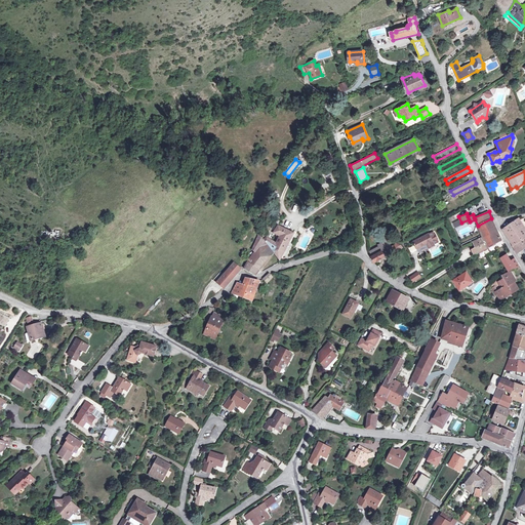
[(479,229),(483,237),(473,242),(476,247),(472,249),(474,253),(477,251),(478,251),(487,247),(488,246),(501,240),(491,218),(478,226),(479,229)]
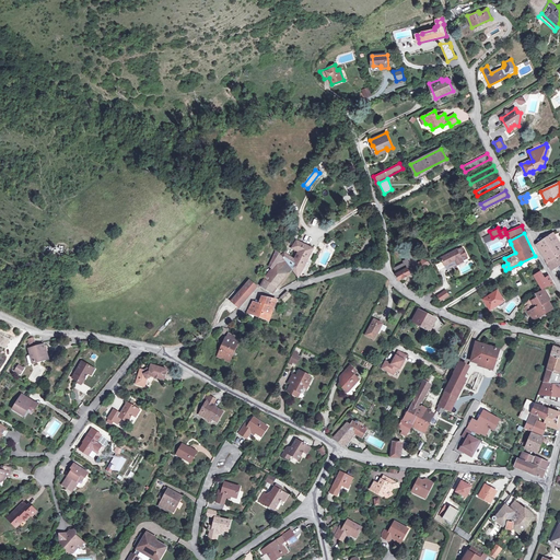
[(559,243),(553,233),(536,245),(548,261),(547,261),(551,269),(559,264),(559,243)]
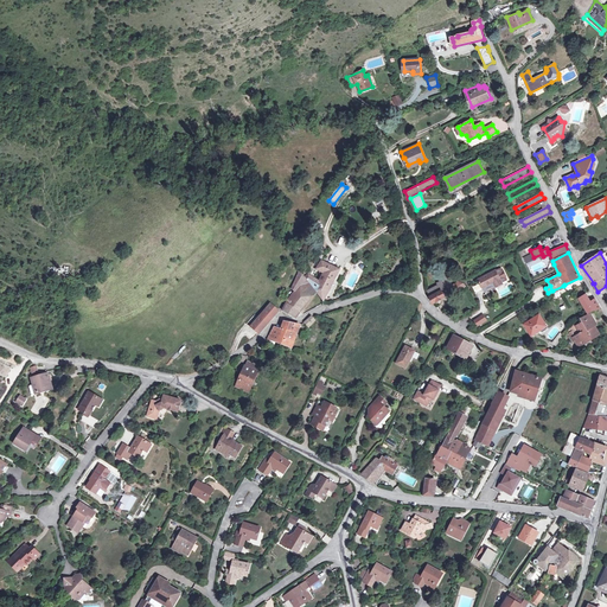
[(317,269),(325,274),(320,283),(308,275),(305,279),(299,272),(292,289),(295,292),(287,302),(283,311),(293,318),(305,304),(307,305),(315,292),(323,301),(338,270),(321,262),(318,268),(317,269)]
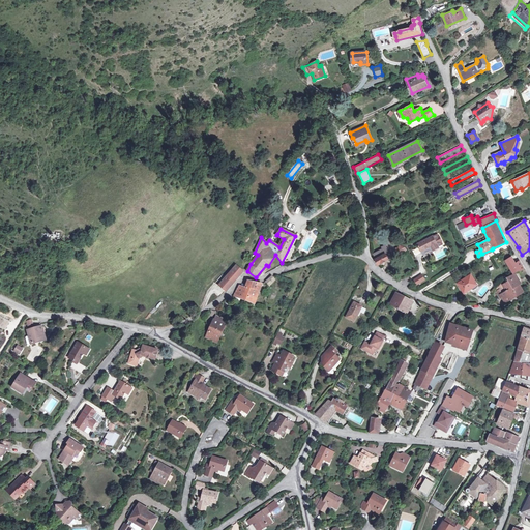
[(433,249),(438,246),(442,244),(441,241),(442,241),(440,236),(439,237),(437,234),(433,236),(417,244),(421,251),(431,245),(433,249)]
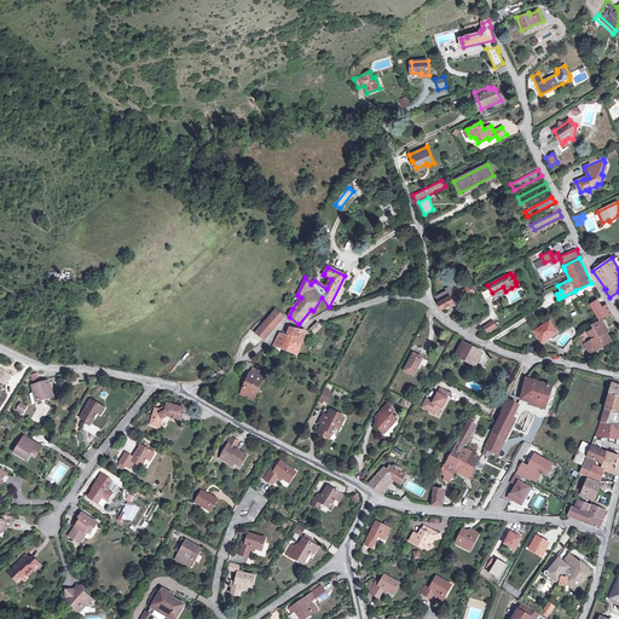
[(474,291),(473,287),(472,285),(462,290),(466,296),(475,291),(474,291)]
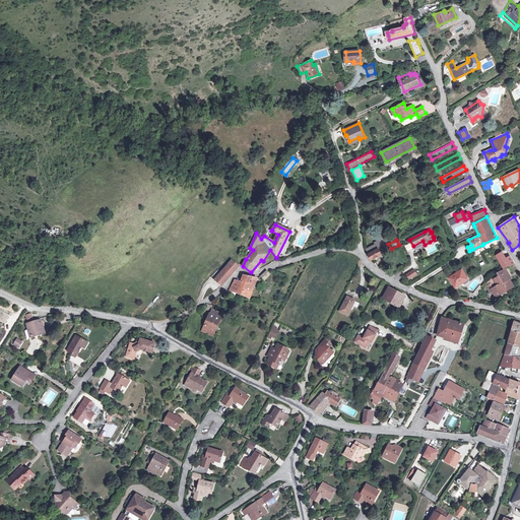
[(375,243),(376,244),(367,249),(369,254),(371,259),(381,255),(378,250),(383,247),(379,241),(375,243)]
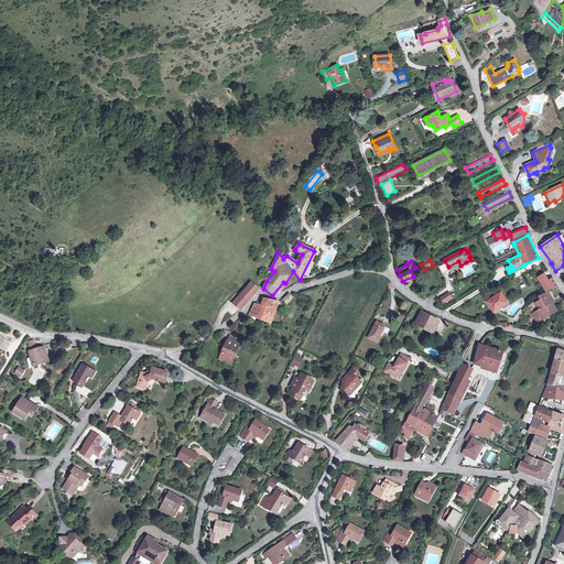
[(544,273),(539,278),(548,291),(553,289),(557,286),(555,282),(551,285),(544,273)]
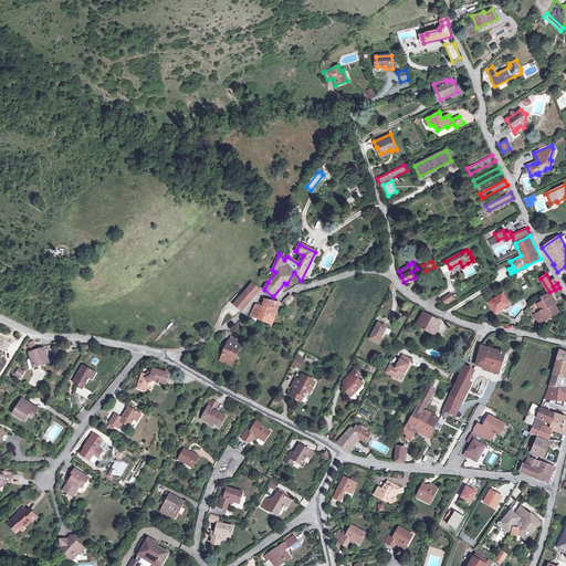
[(230,302),(233,304),(241,310),(243,308),(248,304),(253,297),(259,289),(252,284),(247,292),(241,296),(238,293),(230,302)]
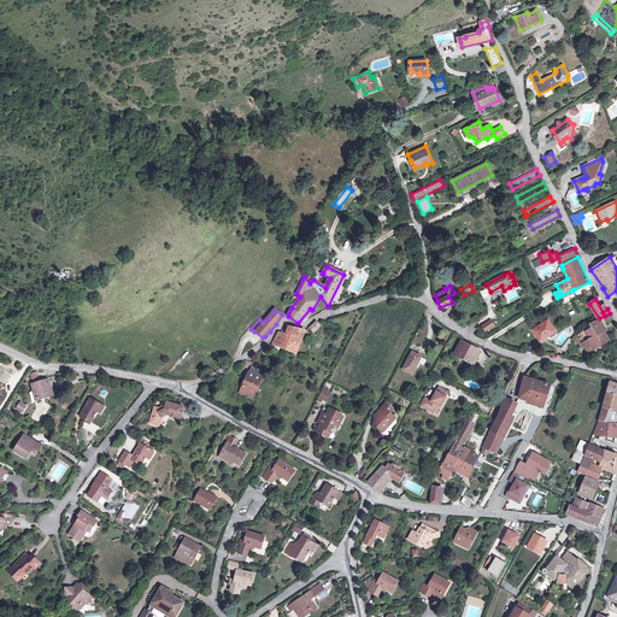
[(593,347),(594,348),(609,340),(604,331),(606,330),(599,319),(591,323),(587,325),(577,336),(583,346),(585,345),(588,351),(593,347)]
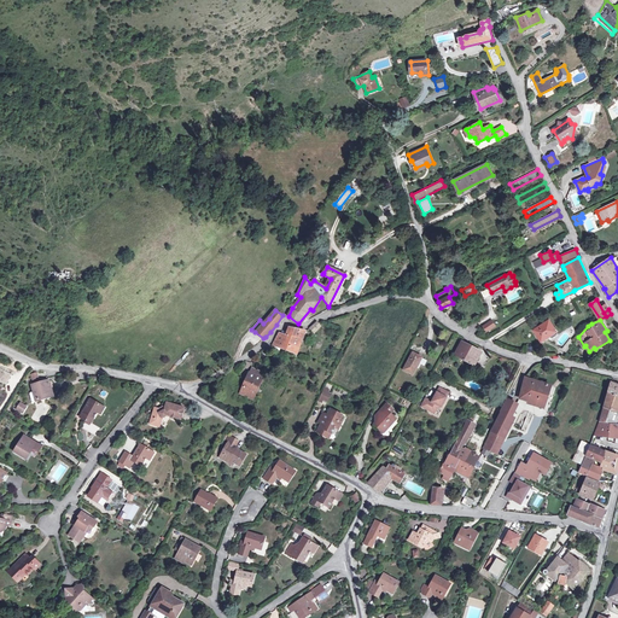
[(493,321),(483,327),(487,331),(495,326),(493,321)]
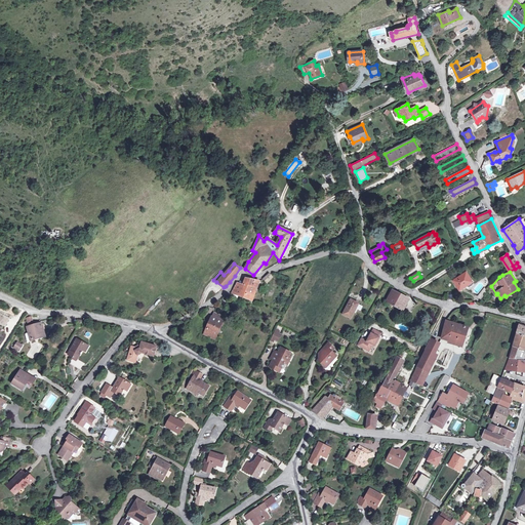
[(453,281),(459,289),(467,285),(468,288),(474,284),(472,282),(473,281),(467,273),(453,281)]
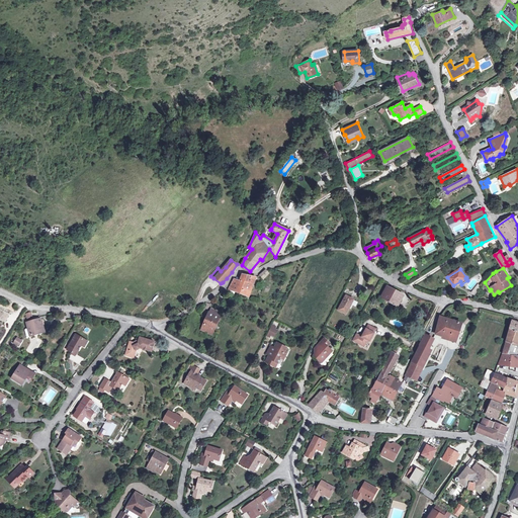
[(260,275),(263,278),(268,273),(265,270),(260,275)]
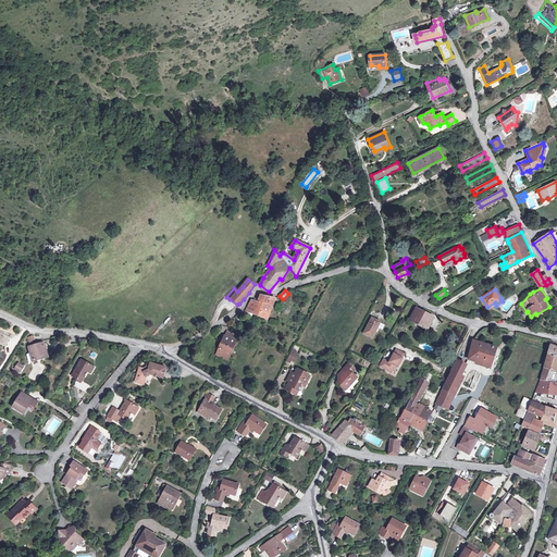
[(250,300),(246,310),(268,319),(274,298),(260,295),(257,302),(250,300)]
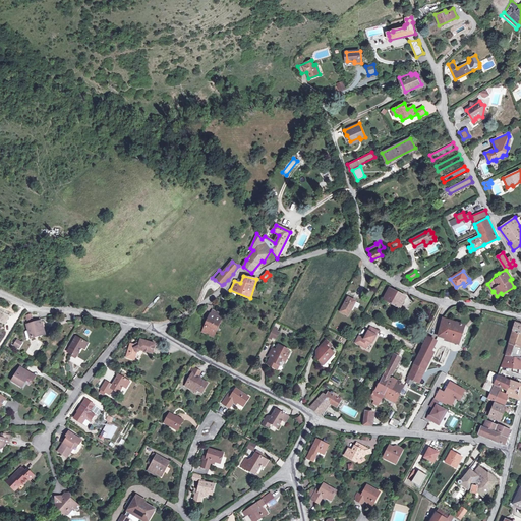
[(473,294),(477,297),(484,288),(480,285),(473,294)]
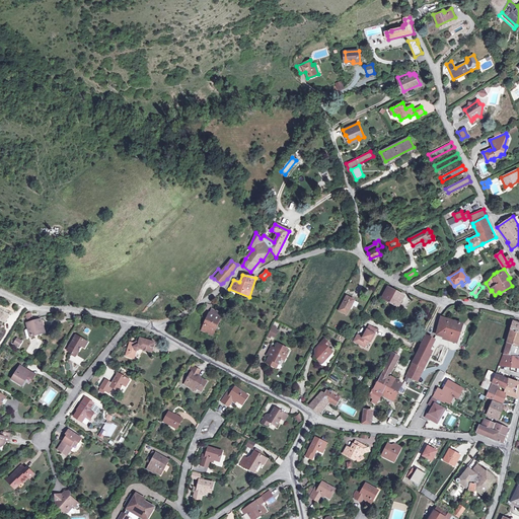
[(381,298),(398,307),(404,296),(387,287),(381,298)]
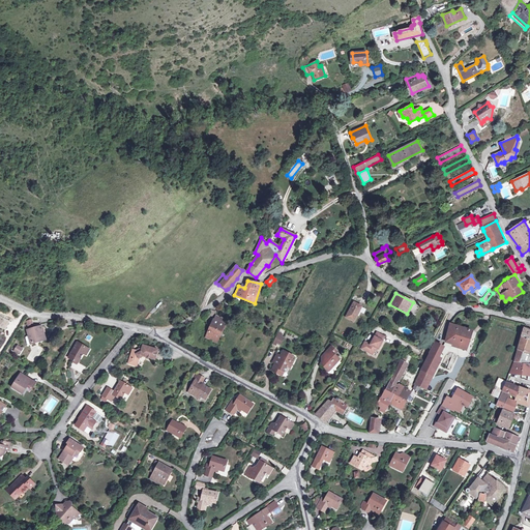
[(346,317),(354,322),(361,306),(354,302),(346,317)]
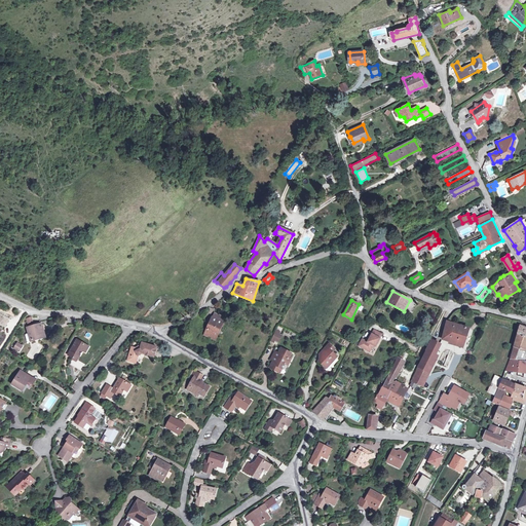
[(214,313),(212,317),(221,322),(223,317),(214,313)]
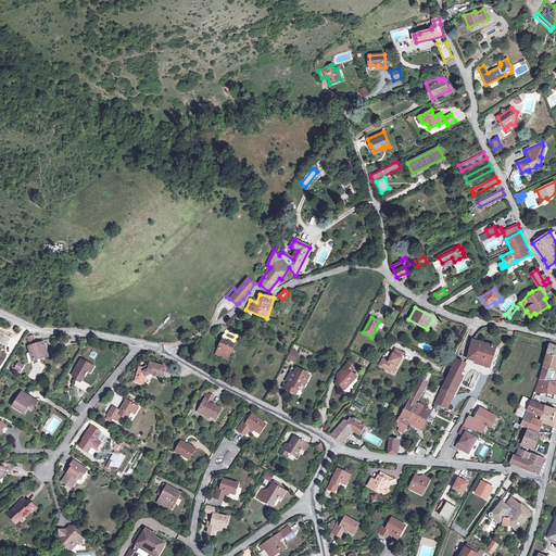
[(236,341),(234,340),(224,336),(222,340),(224,341),(220,348),(219,348),(216,354),(224,357),(225,355),(227,354),(230,355),(236,341)]
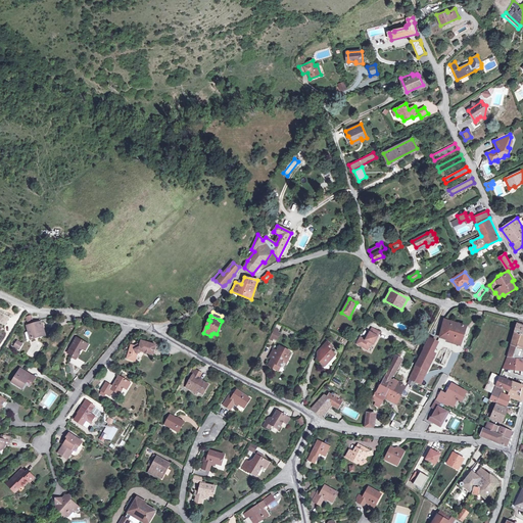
[(455,342),(455,344),(460,346),(466,327),(444,320),(440,336),(446,338),(446,339),(455,342)]
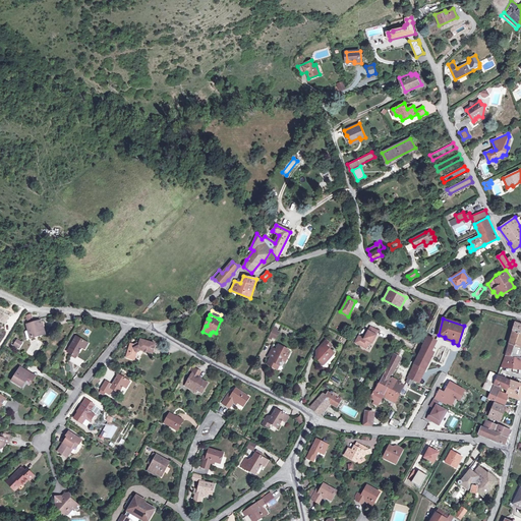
[(32,322),(29,323),(27,323),(29,325),(27,325),(31,338),(35,337),(42,332),(44,332),(41,322),(34,324),(32,324),(32,322)]
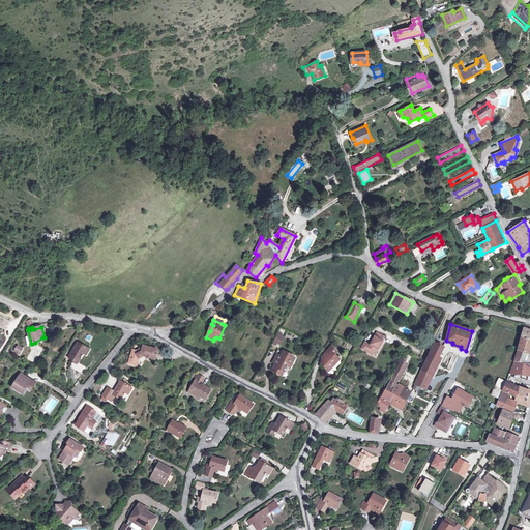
[(518,349),(513,361),(524,363),(529,363),(529,358),(529,354),(529,353),(529,351),(529,330),(524,328),(521,336),(518,349)]
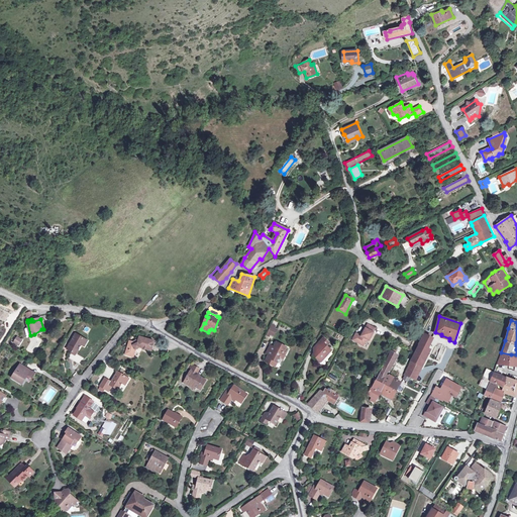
[(278,329),(275,327),(276,325),(272,323),(266,335),(270,337),(271,334),(274,336),(278,329)]
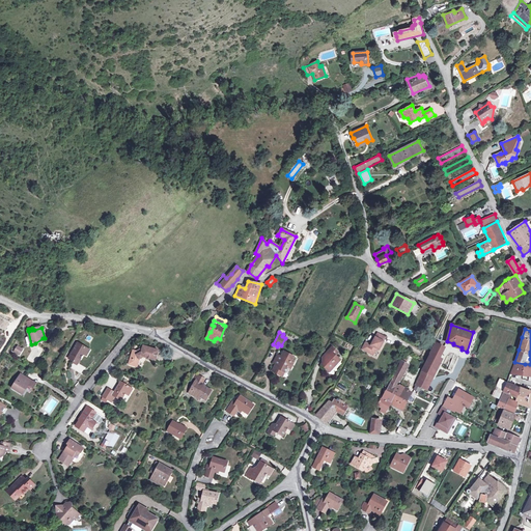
[(383,341),(385,338),(378,333),(370,345),(365,342),(362,350),(373,356),(376,350),(379,351),(384,342),(383,341)]
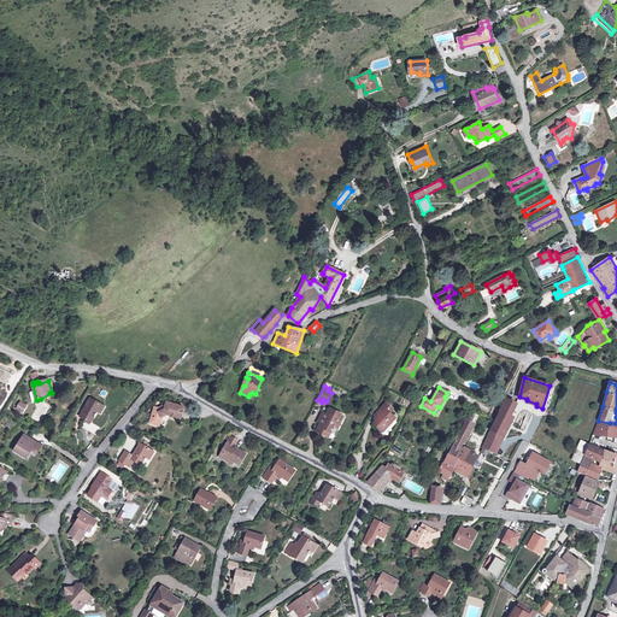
[(89,415),(93,417),(97,411),(100,413),(104,407),(89,399),(80,416),(86,419),(89,415)]
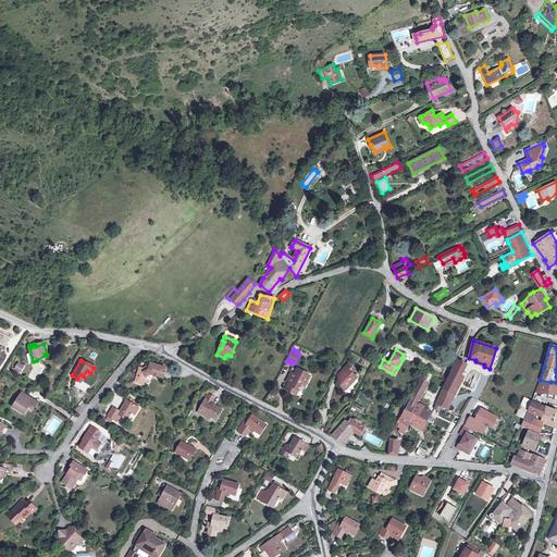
[(443,388),(455,395),(460,383),(457,381),(465,364),(457,360),(452,370),(446,381),(443,388)]
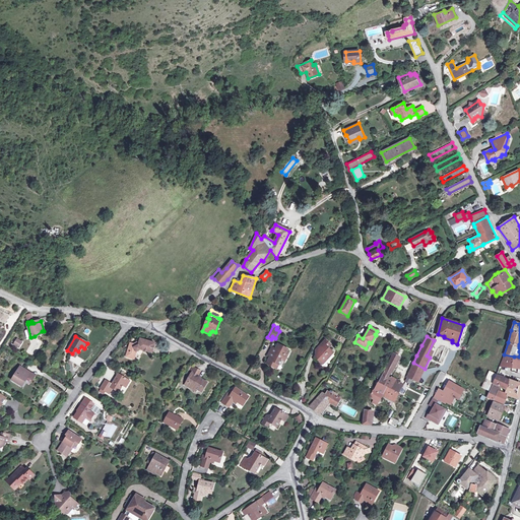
[(132,345),(129,344),(126,355),(134,359),(136,351),(141,349),(152,353),(155,343),(140,339),(139,341),(134,343),(132,342),(132,345)]
